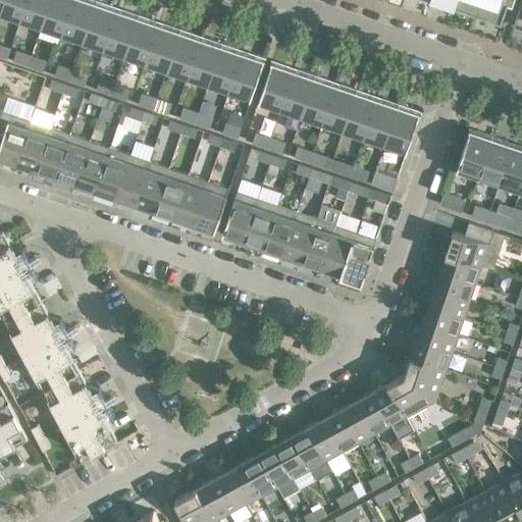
[(25,0),(2,0),(0,8),(0,10),(20,17),(25,0)]
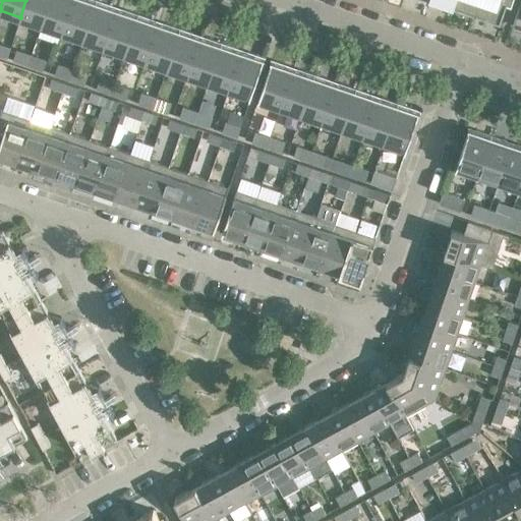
[(49,0),(25,0),(20,17),(41,24),(49,0)]
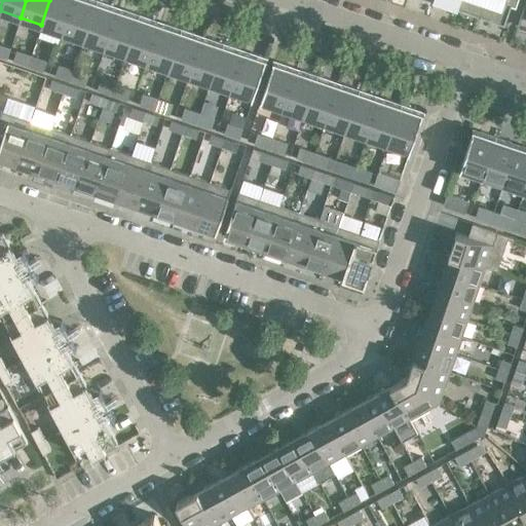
[(73,0),(49,0),(41,25),(63,32),(73,0)]
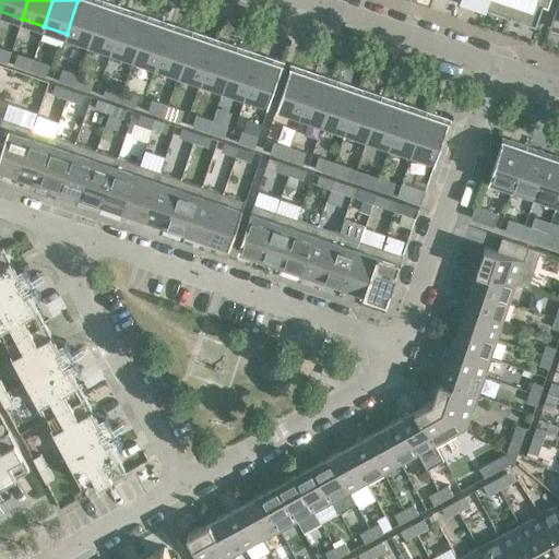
[(103,0),(102,0),(78,0),(67,34),(88,42),(103,0)]
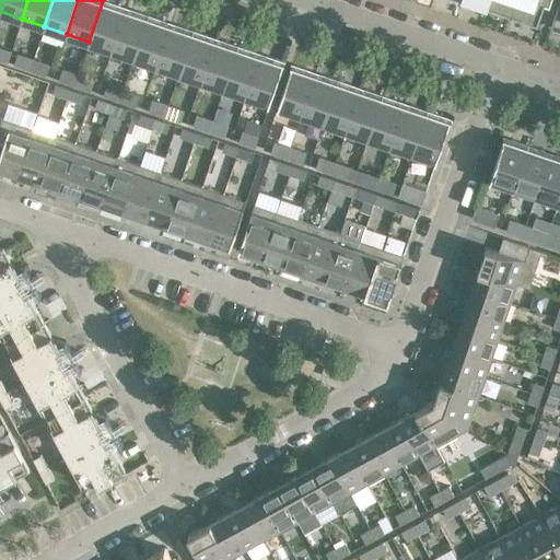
[(126,8),(103,0),(89,42),(112,49),(126,8)]
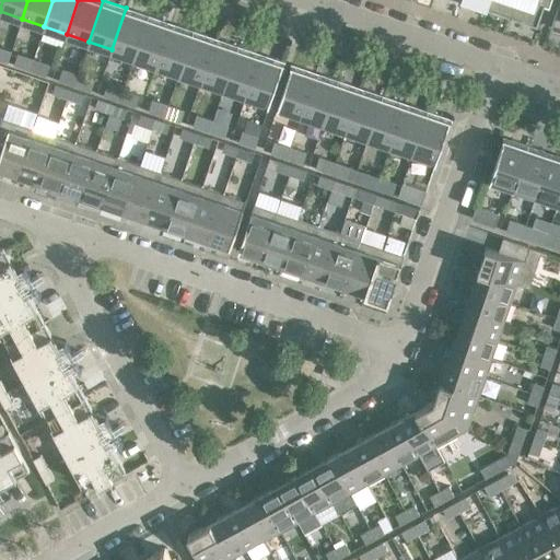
[(488,0),(487,6),(512,13),(515,0),(488,0)]
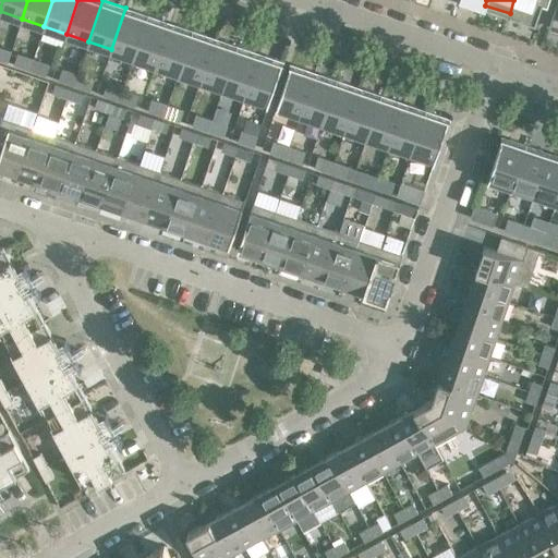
[(548,0),(513,0),(510,13),(535,23),(543,2),(547,4),(548,0)]
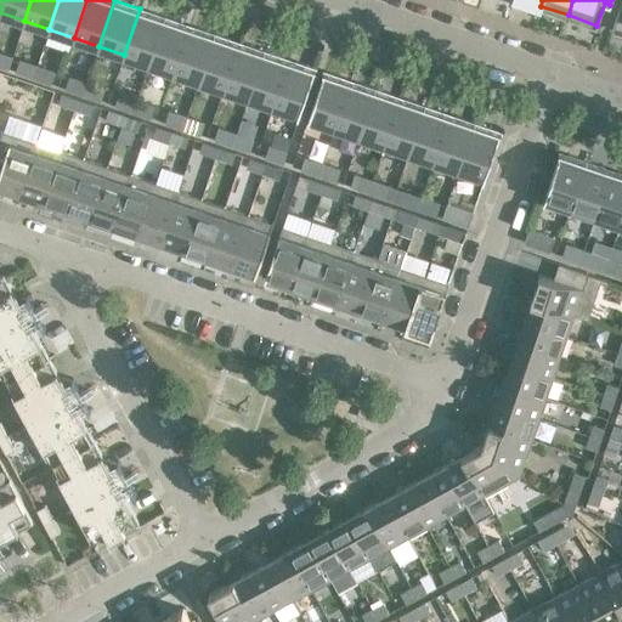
[(164,17),(140,9),(124,55),(148,63),(164,17)]
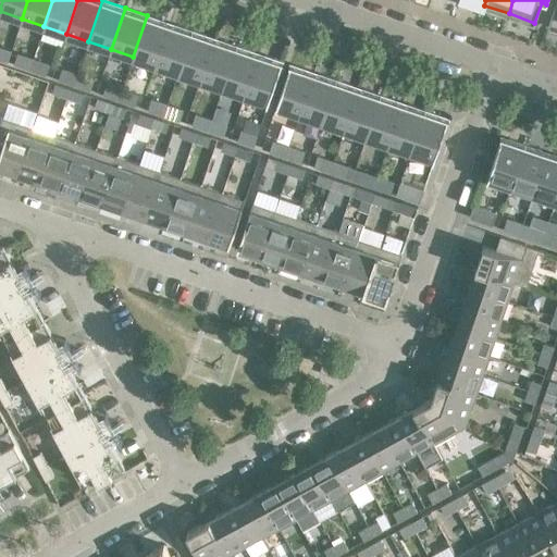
[(170,23),(147,15),(133,57),(156,64),(170,23)]
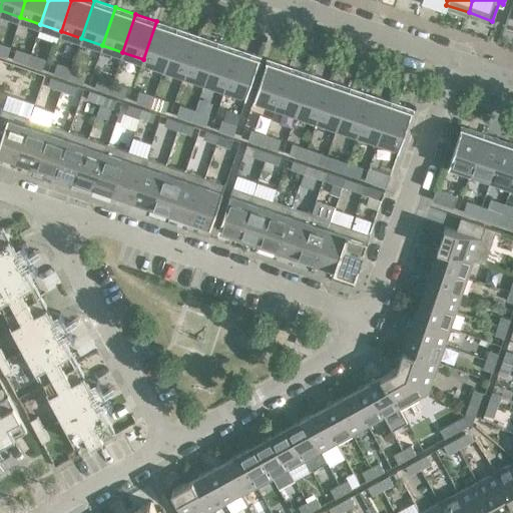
[(176,28),(156,21),(143,59),(163,66),(176,28)]
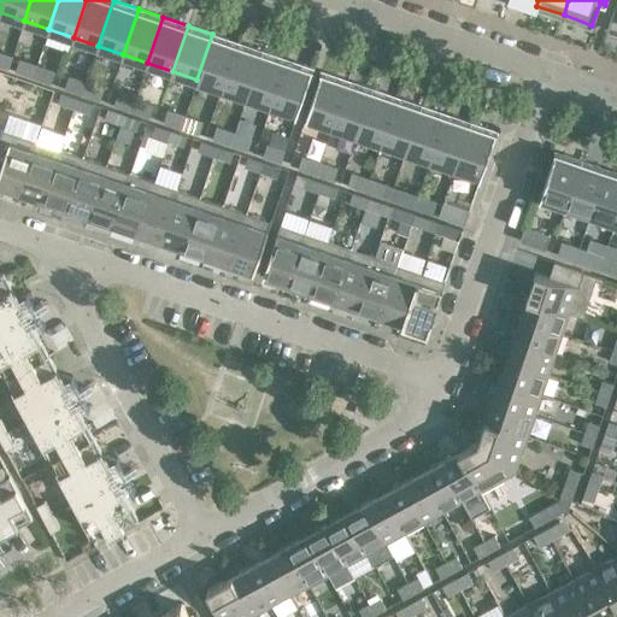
[(238,42),(212,34),(197,80),(222,88),(238,42)]
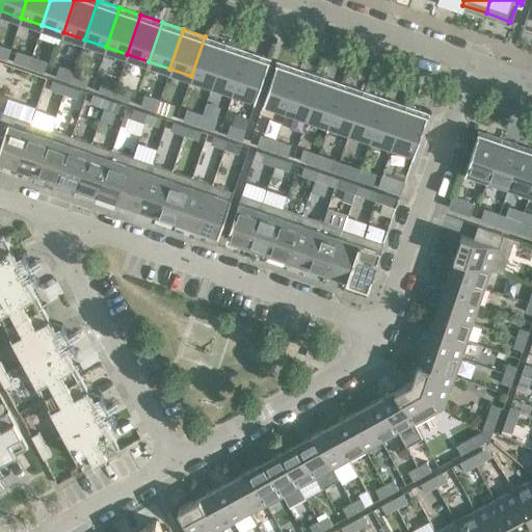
[(225,44),(205,36),(191,76),(212,83),(225,44)]
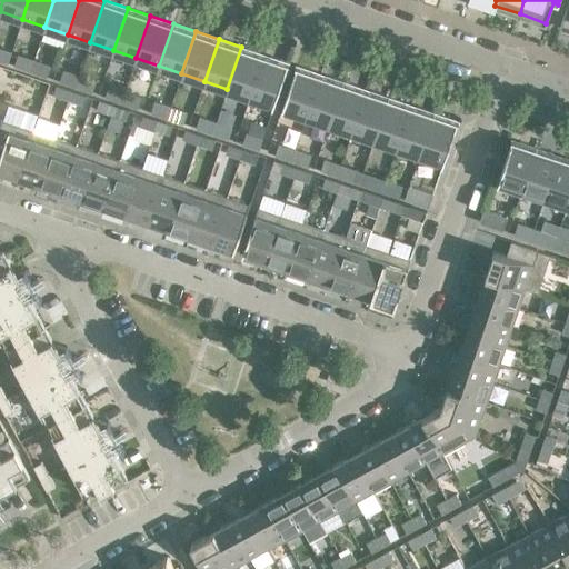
[(265,55),(241,47),(227,89),(250,97),(265,55)]
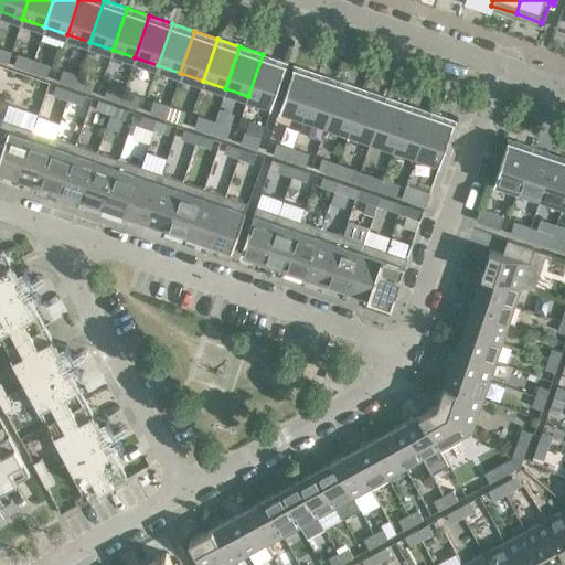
[(0,48),(0,60),(8,63),(11,52),(0,48)]
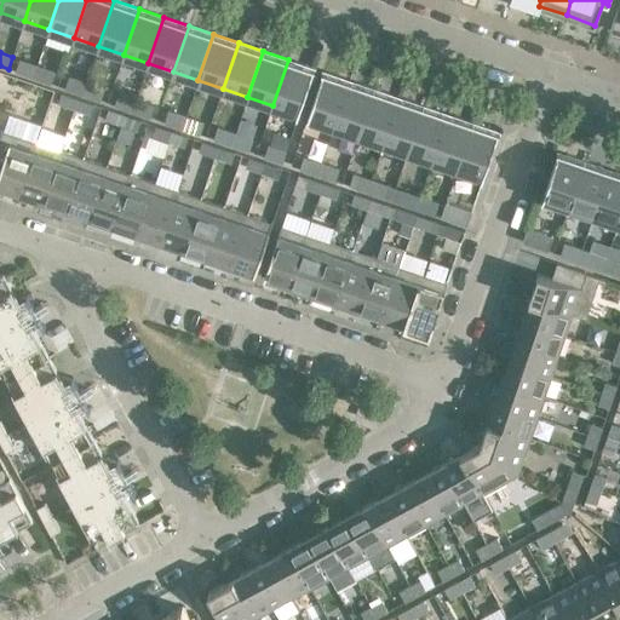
[(18,59),(16,70),(33,76),(36,65),(18,59)]
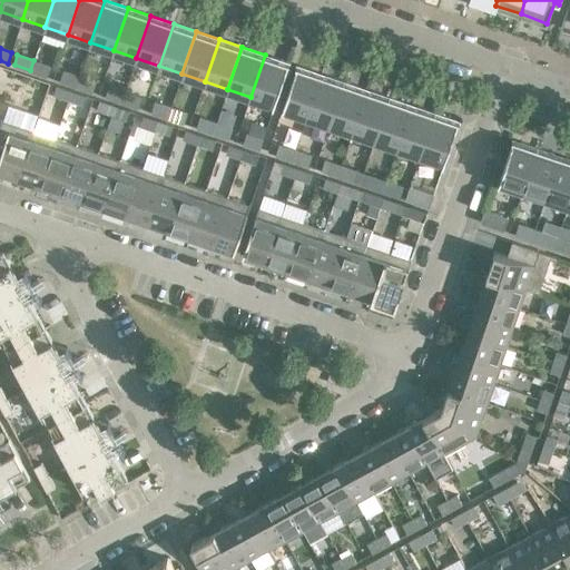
[(288,64),(265,55),(251,97),(273,105),(272,108),(273,108),(288,64)]
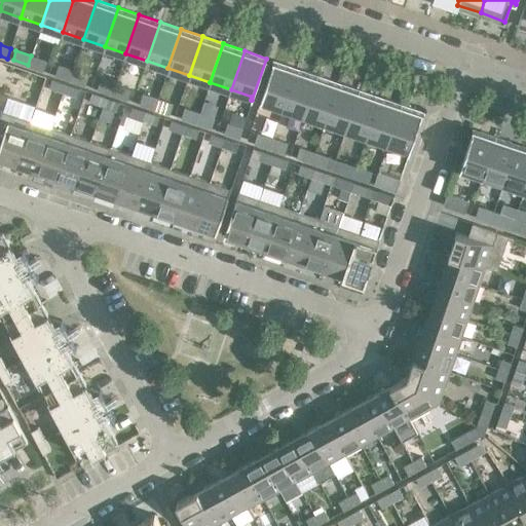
[(46,61),(31,55),(28,65),(43,71),(46,61)]
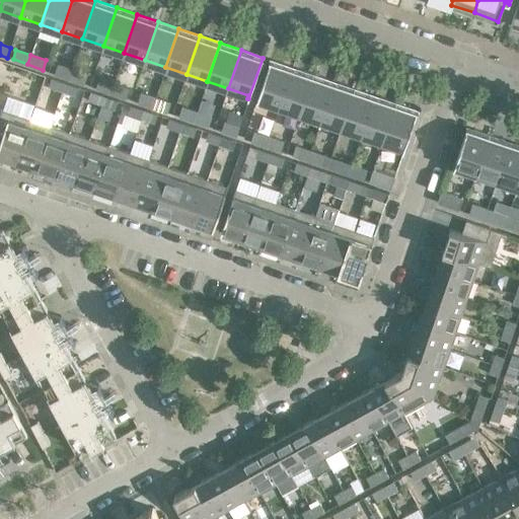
[(292,68),(271,60),(256,101),(257,101),(258,98),(279,105),(292,68)]
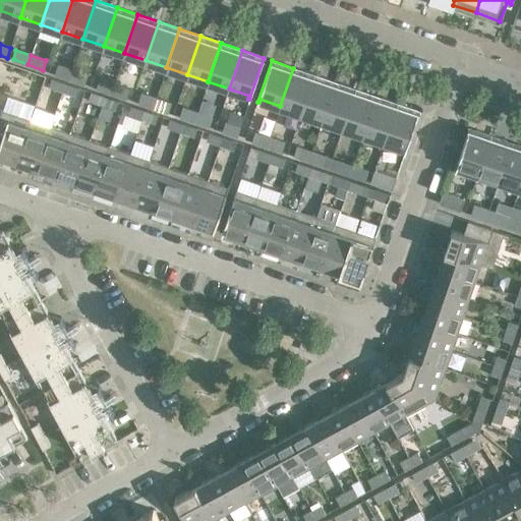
[(58,64),(54,73),(69,78),(72,69),(58,64)]
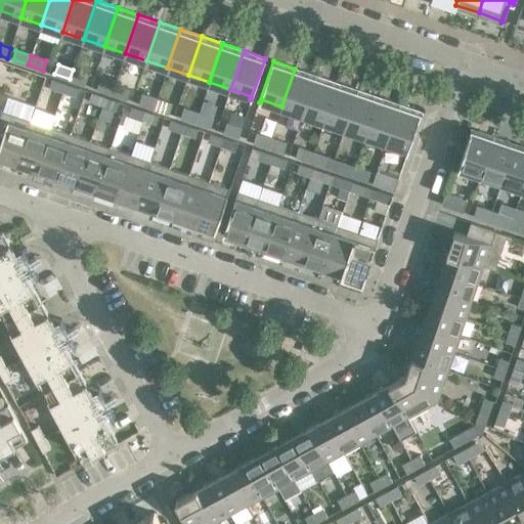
[(316,76),(295,69),(281,106),(303,114),(316,76)]
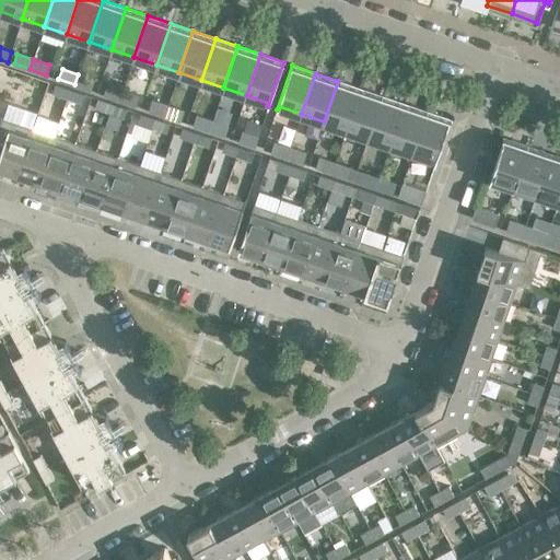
[(94,80),(78,74),(74,84),(91,91),(94,80)]
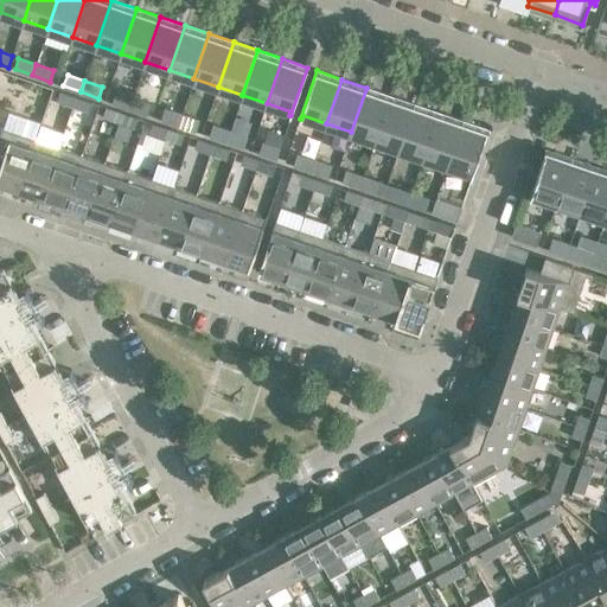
[(390,96),(366,88),(351,132),(375,140),(390,96)]
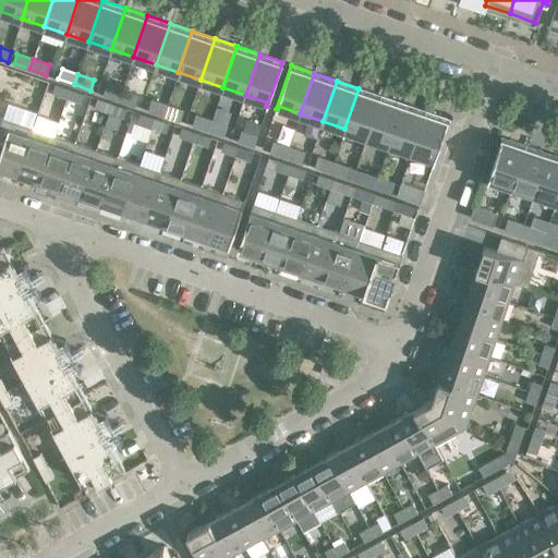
[(70,88),(56,84),(52,93),(67,98),(70,88)]
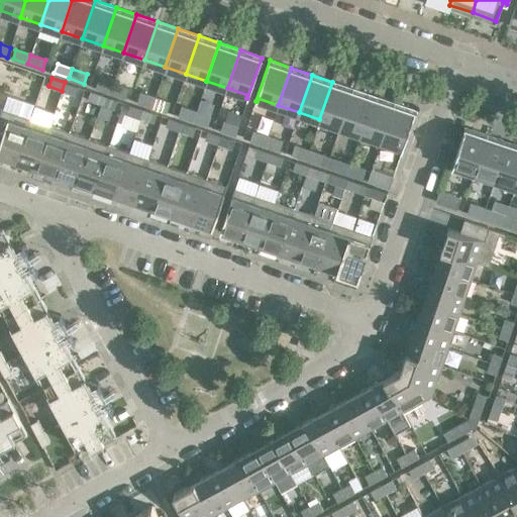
[(99,78),(95,87),(110,93),(113,83),(99,78)]
